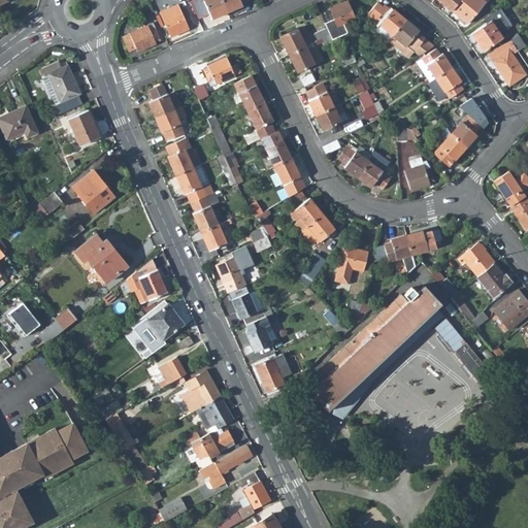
[(153,11),(146,0),(140,5),(144,15),(153,11)]
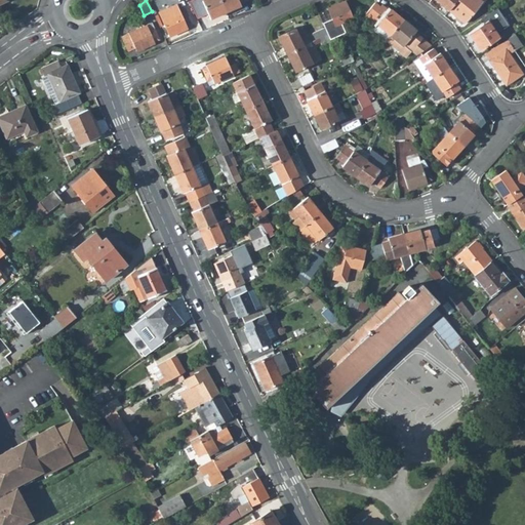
[(225,11),(219,0),(201,0),(202,0),(210,17),(225,11)]
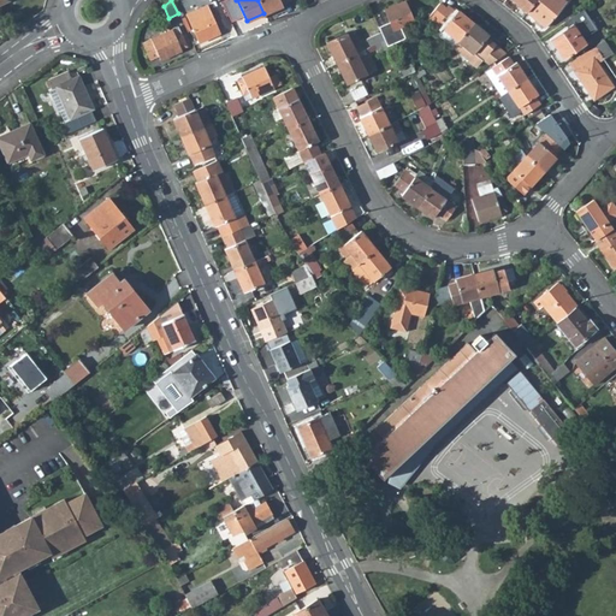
[(258,0),(264,13),(282,6),(280,3),(285,0),(258,0)]
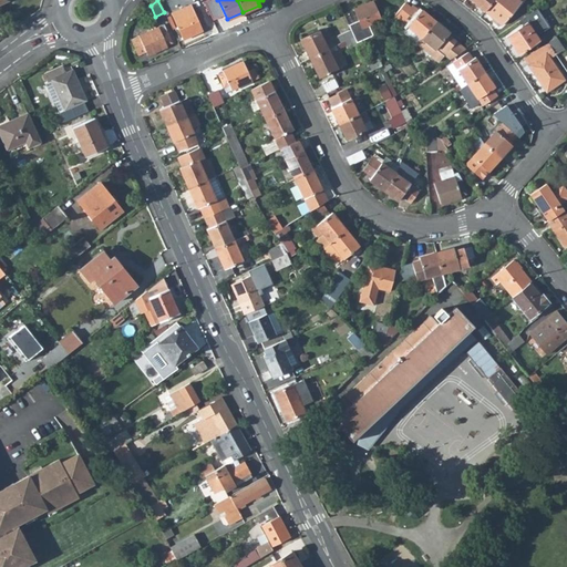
[(382,20),(373,0),(354,9),(359,20),(349,24),(351,30),(354,37),(358,42),(374,35),(370,26),(382,20)]
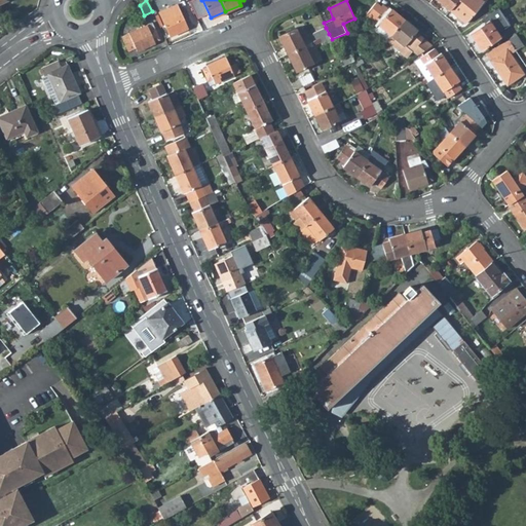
[(457,0),(436,0),(449,10),(457,0)]
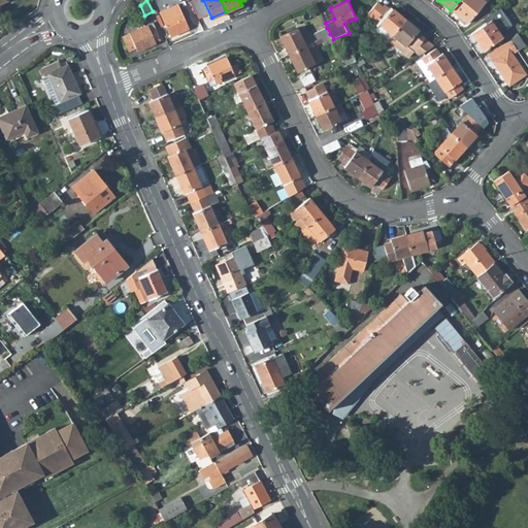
[(467,24),(485,1),(484,0),(459,0),(451,10),(467,24)]
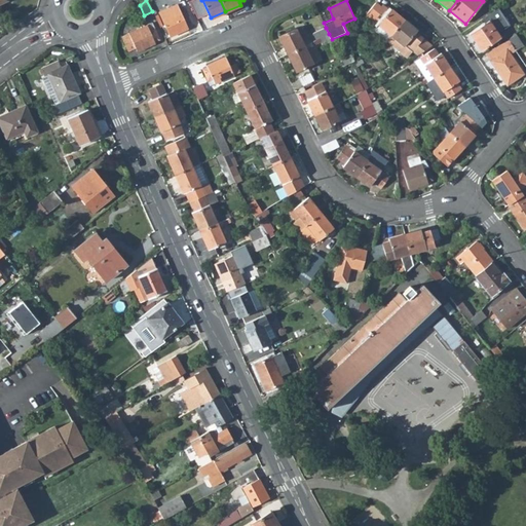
[(186,26),(191,24),(181,2),(158,12),(168,36),(187,28),(186,26)]
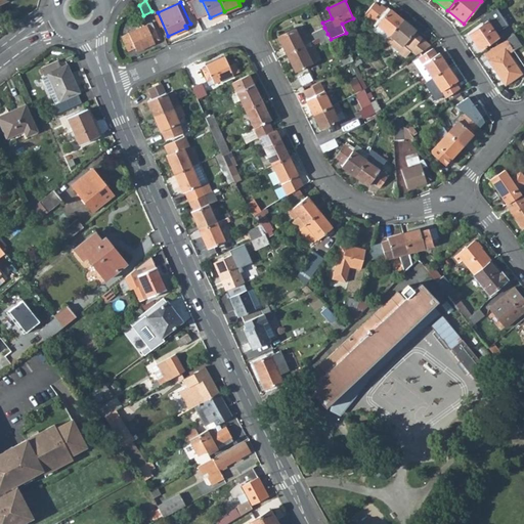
[(374,5),(365,16),(383,30),(389,36),(402,20),(389,10),(387,12),(380,7),(379,9),(374,5)]
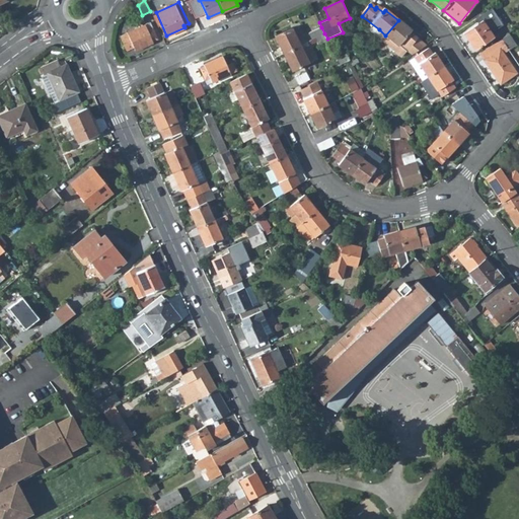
[(328,18),(324,8),(315,12),(319,22),(328,18)]
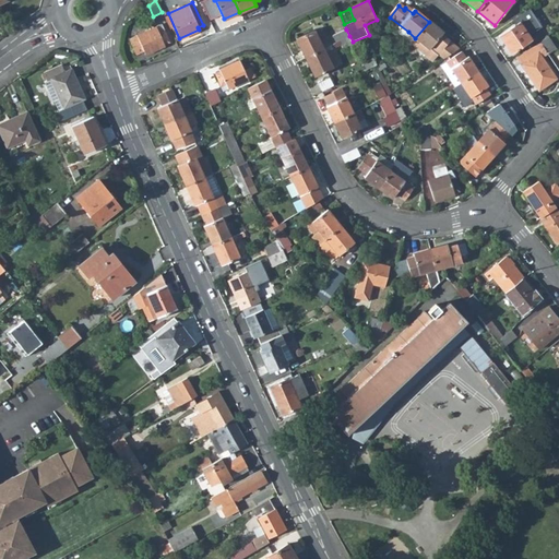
[(533,39),(537,37),(523,19),(520,22),(533,39)]
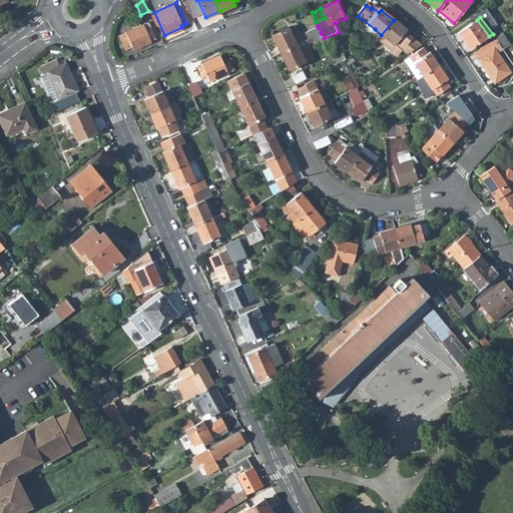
[(394,20),(381,35),(401,50),(402,49),(411,38),(404,32),(406,29),(394,20)]
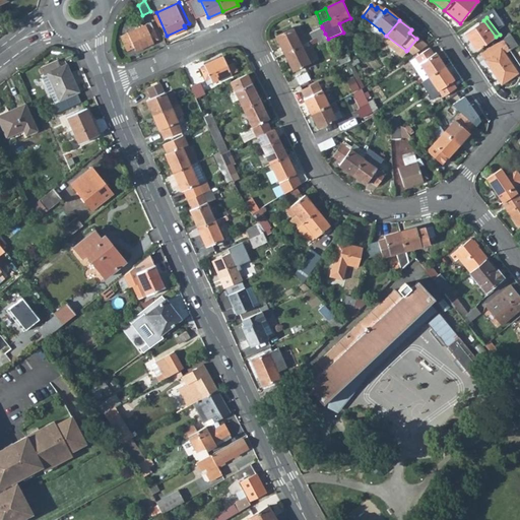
[(464,34),(476,51),(496,37),(483,20),(464,34)]
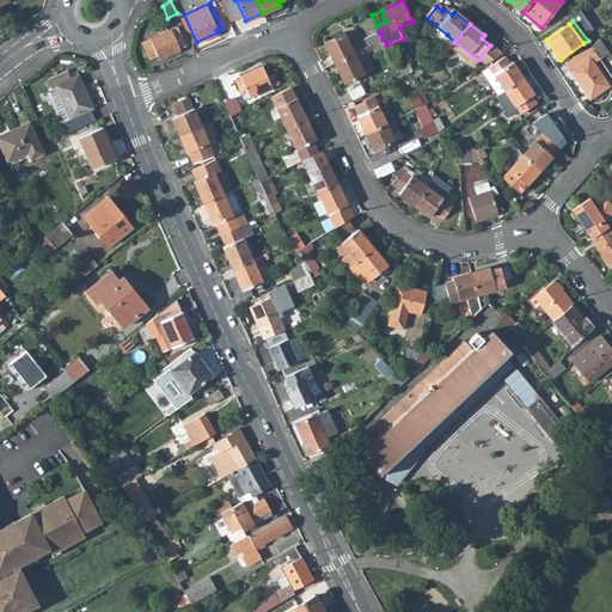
[(178,48),(183,46),(177,32),(171,35),(170,30),(142,42),(148,59),(158,55),(159,59),(179,49),(178,48)]
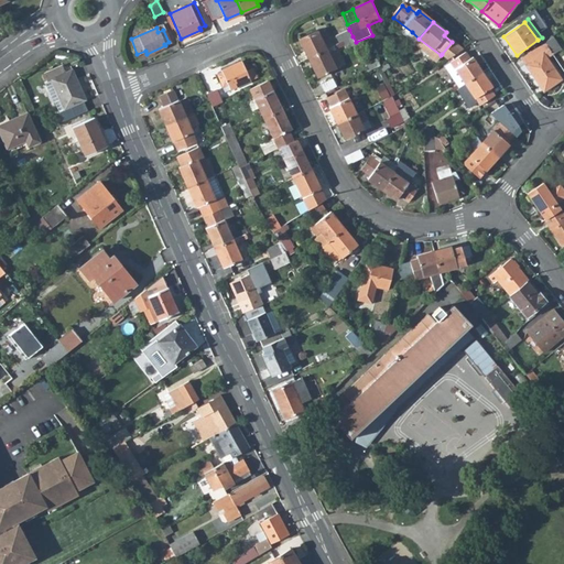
[(349,30),(337,35),(340,43),(353,36),(349,30)]
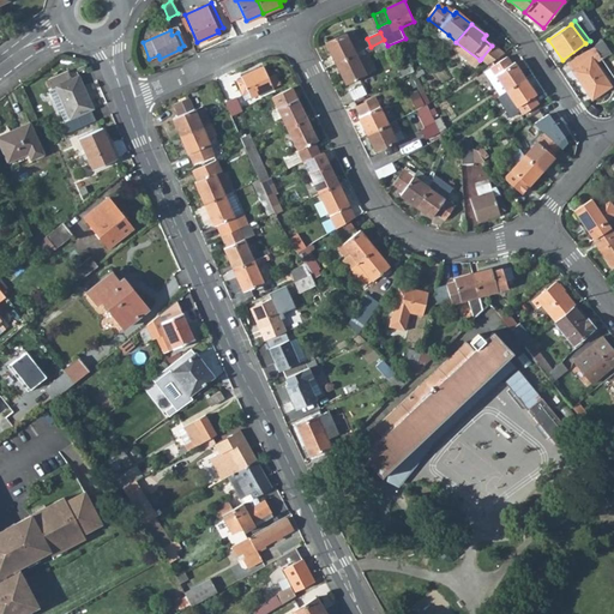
[(344,35),(325,42),(336,64),(354,54),(344,35)]
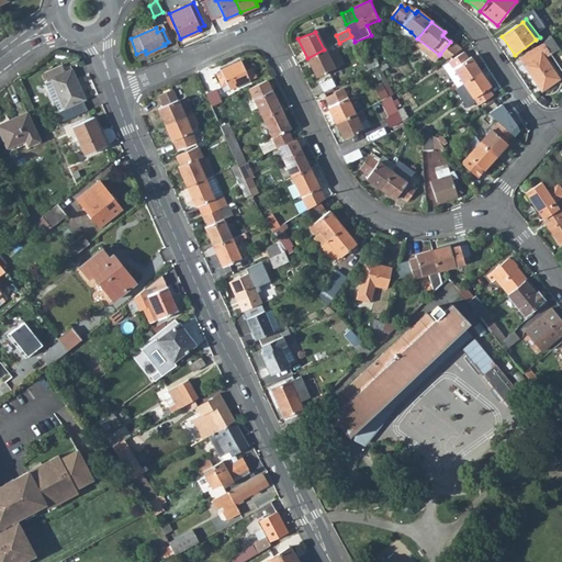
[(417,38),(411,32),(406,37),(413,44),(417,38)]
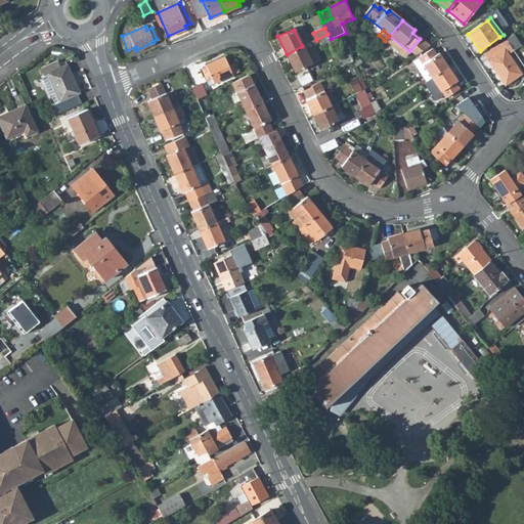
[(328,34),(316,40),(311,42),(315,49),(332,42),(331,39),(328,34)]
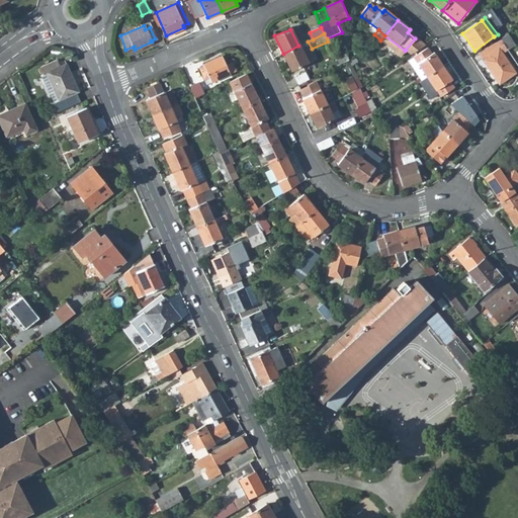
[(507,51),(514,46),(506,33),(499,38),(504,45),(507,51)]
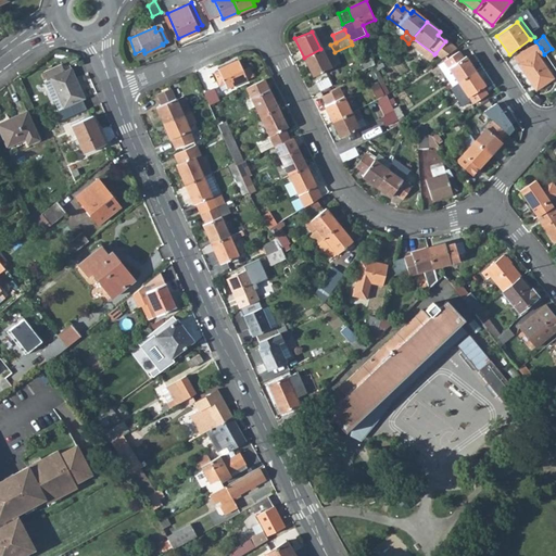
[(400,52),(392,37),(387,40),(394,55),(400,52)]
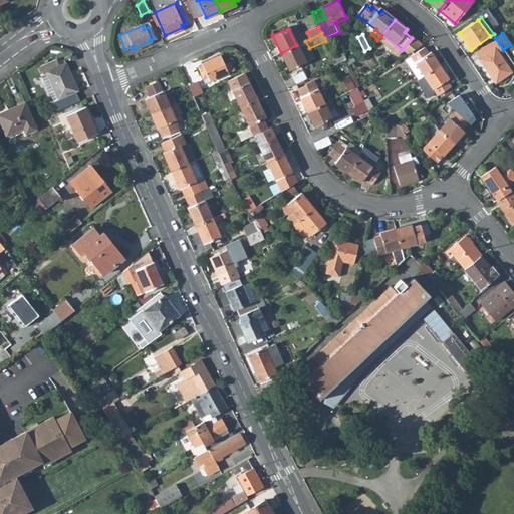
[(377,40),(397,56),(402,50),(381,35),(377,40)]
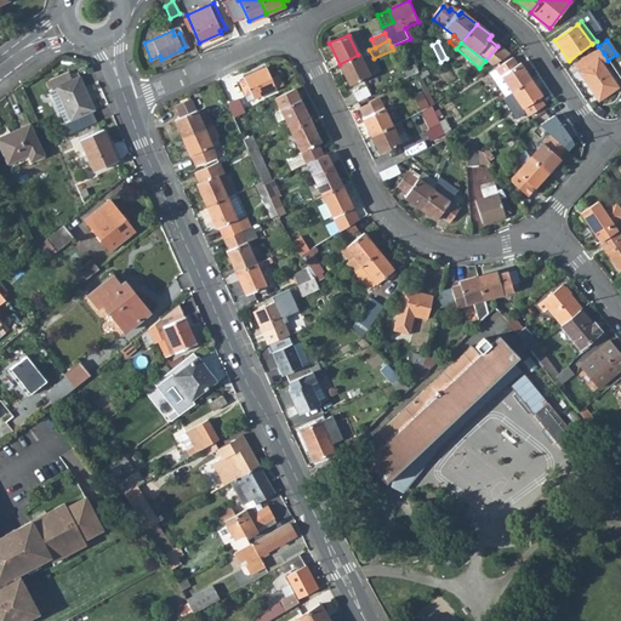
[(497,46),(486,60),(491,64),(497,57),(500,60),(505,52),(497,46)]
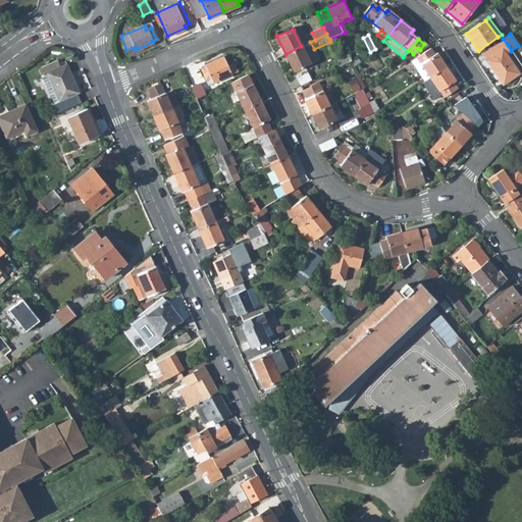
[(498,42),(503,48),(508,45),(503,39),(498,42)]
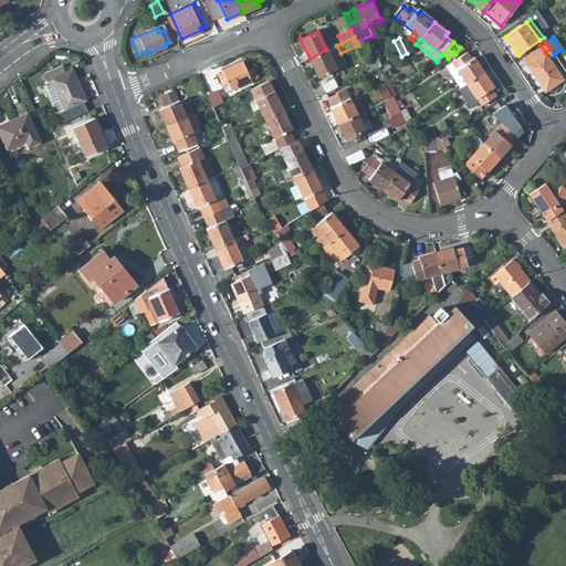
[(523,58),(527,65),(545,52),(540,45),(523,58)]
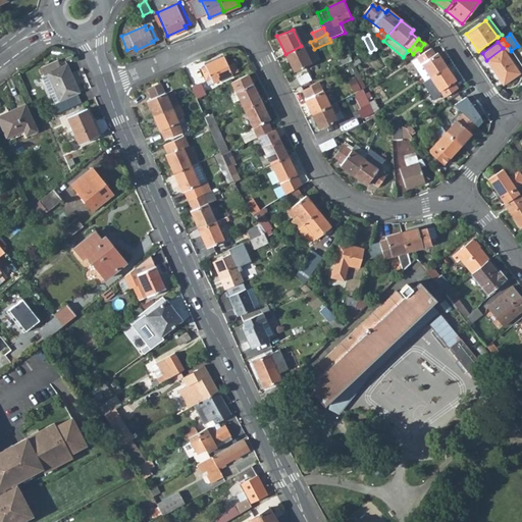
[(309,63),(306,56),(312,53),(308,43),(301,46),(285,54),(293,70),(309,63)]
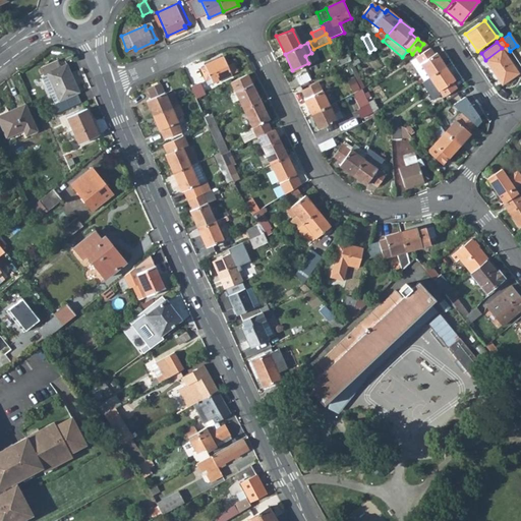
[(430,48),(416,56),(429,77),(446,67),(438,53),(435,54),(430,48)]
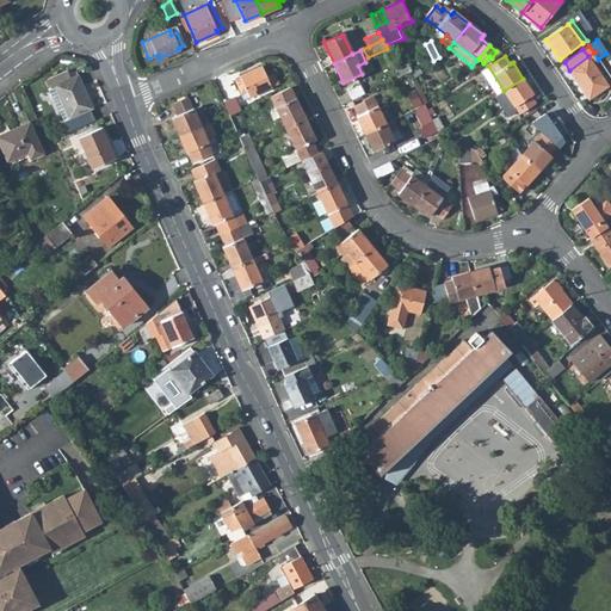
[(590,99),(609,85),(588,56),(569,71),(590,99)]
